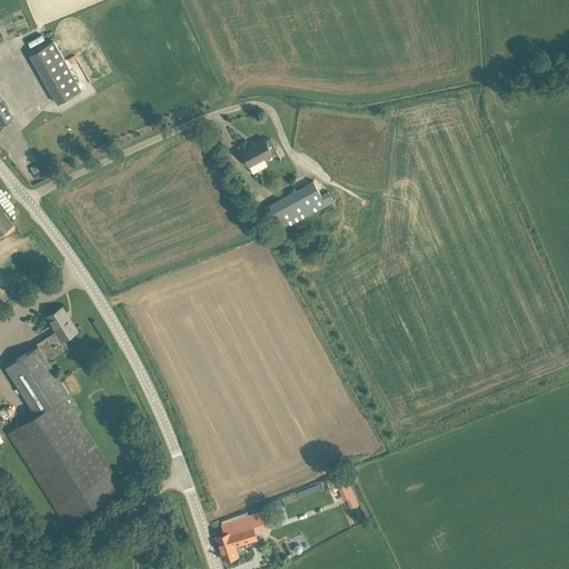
[(82,89),(55,40),(30,53),(59,102),(82,89)]
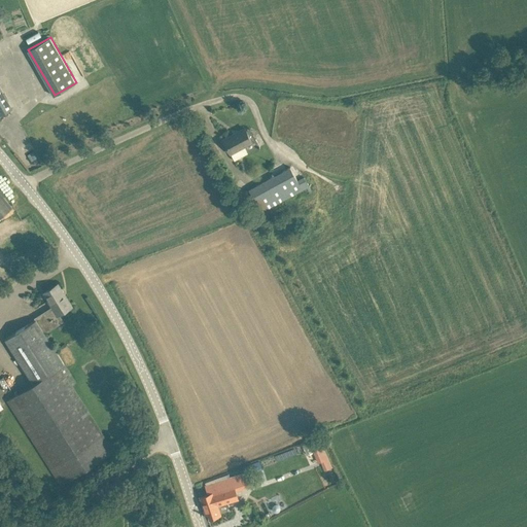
[(0,114),(12,108),(0,85),(0,114)]
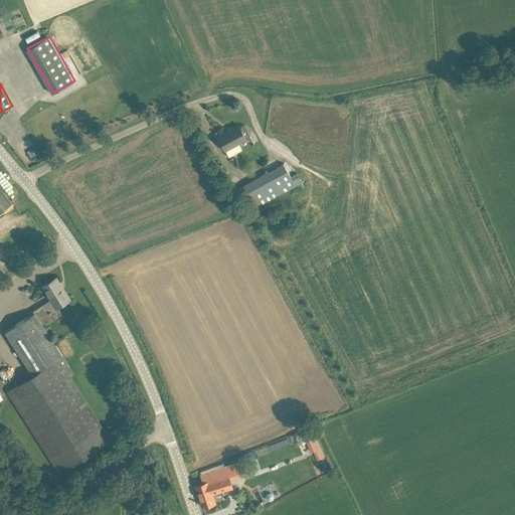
[(238,142),(242,150),(254,143),(250,136),(246,138),(239,125),(218,136),(225,149),(238,142)]
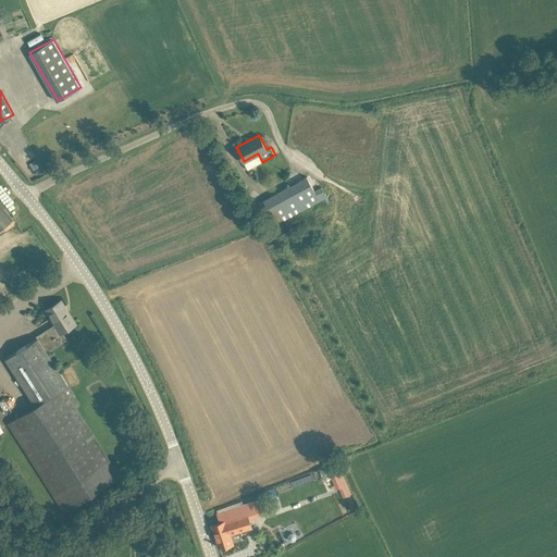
[(276,224),(280,231),(331,203),(321,186),(313,189),(307,176),(254,205),(250,198),(245,201),(258,225),(267,221),(270,229),(276,224)]
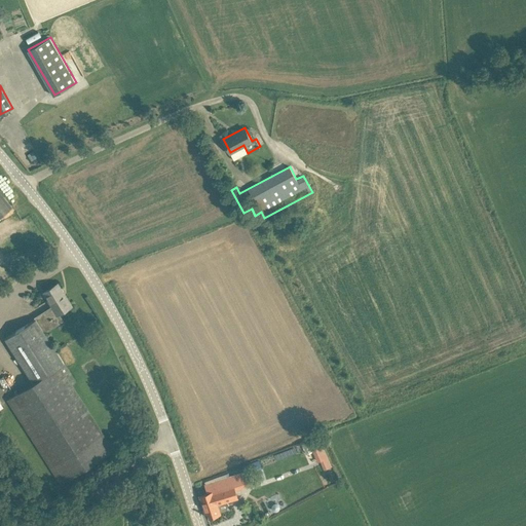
[(322,191),(326,199),(343,190),(339,182),(322,191)]
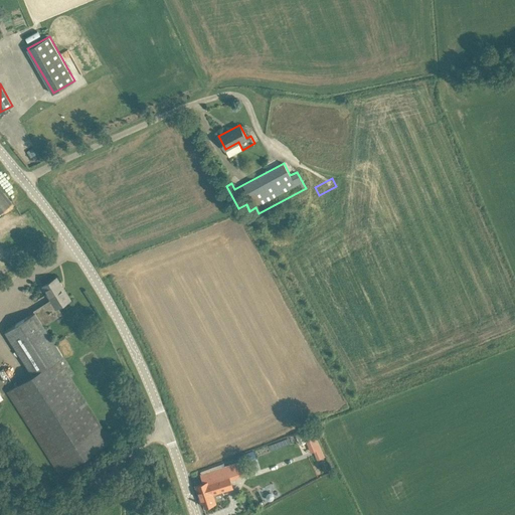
[(0,210),(12,201),(0,186),(0,210)]
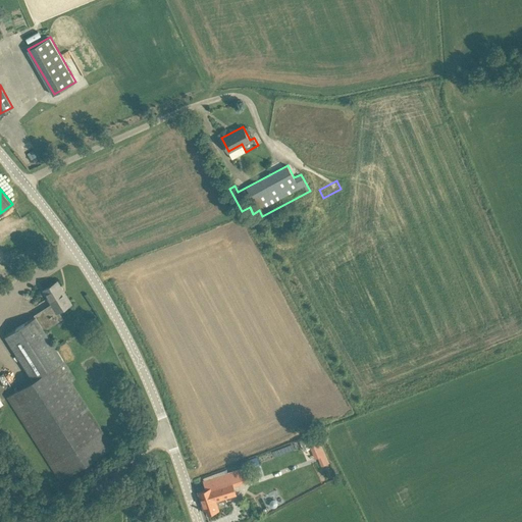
[(57,312),(71,303),(58,280),(43,290),(51,303),(36,312),(46,328),(61,319),(57,312)]
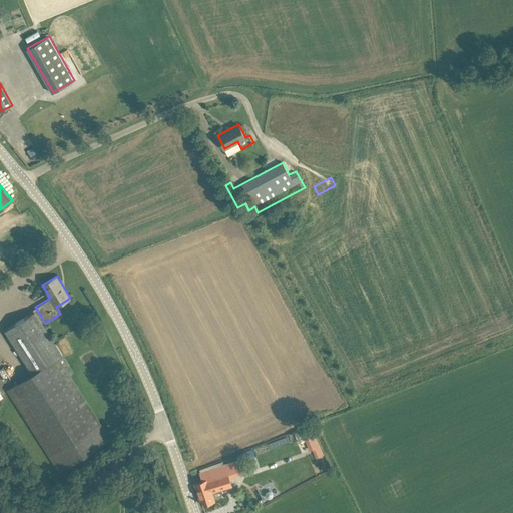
[(5,330),(33,373),(8,389),(59,470),(109,438),(69,375),(74,372),(63,354),(35,311),(5,330)]
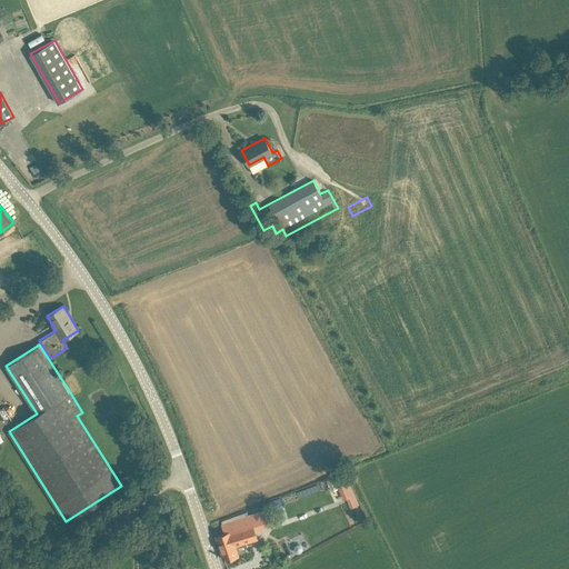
[(347,498),(351,508),(360,503),(349,481),(338,487),(343,500),(347,498)]
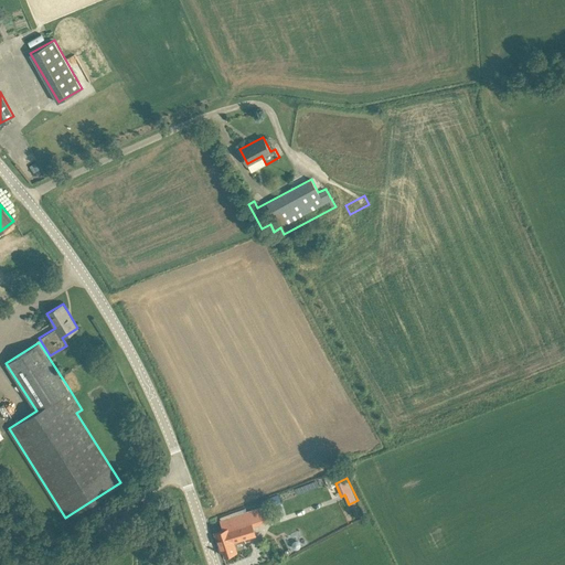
[(223,530),(215,532),(223,555),(236,551),(236,550),(245,547),(244,544),(245,542),(244,537),(255,534),(253,526),(268,522),(263,507),(220,520),(223,530)]
